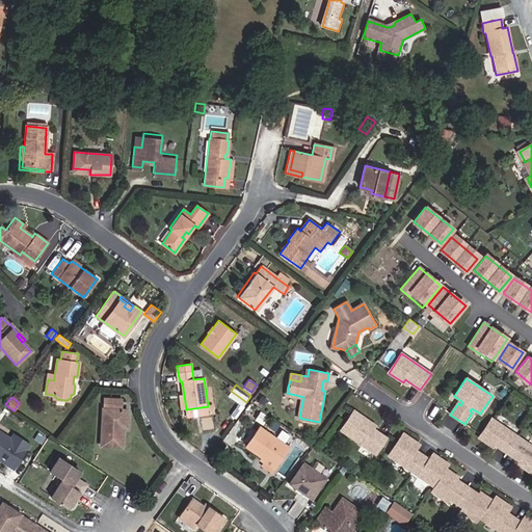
[(122,399),(104,398),(100,445),(121,447),(123,427),(125,427),(126,410),(121,409),(122,399)]
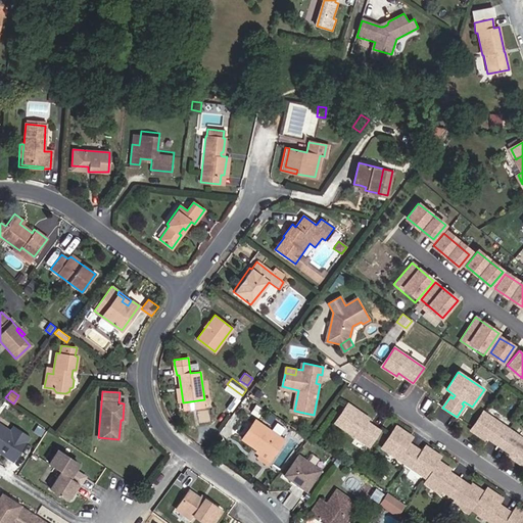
[(205,407),(204,399),(183,402),(184,410),(205,407)]
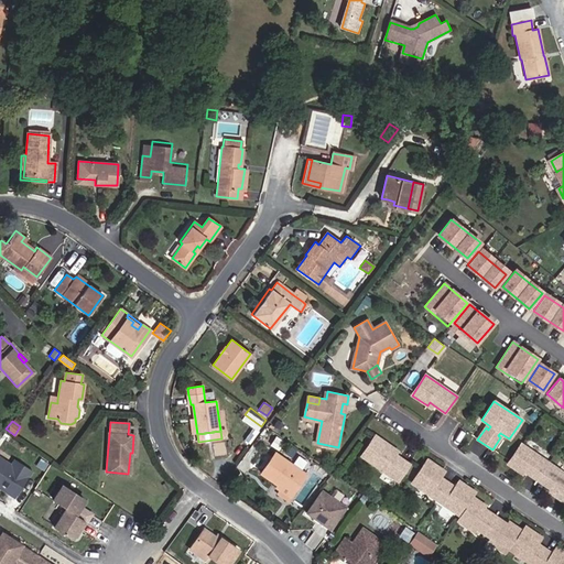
[(389,452),(391,448),(375,437),(360,457),(397,483),(409,466),(394,456),(389,452)]
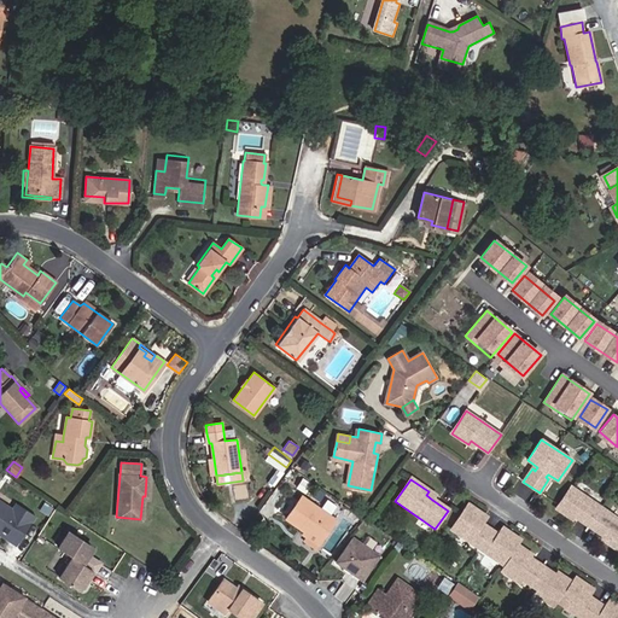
[(617,551),(617,547),(617,519),(571,488),(557,509),(566,516),(569,513),(575,518),(602,536),(610,541),(607,543),(617,551)]
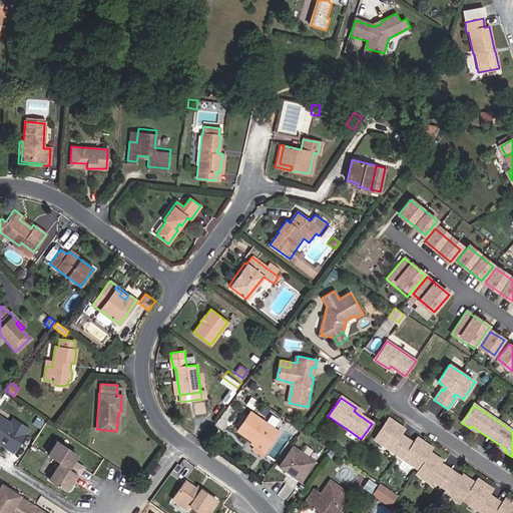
[(250,412),(238,430),(253,440),(254,439),(267,448),(279,431),(250,412)]
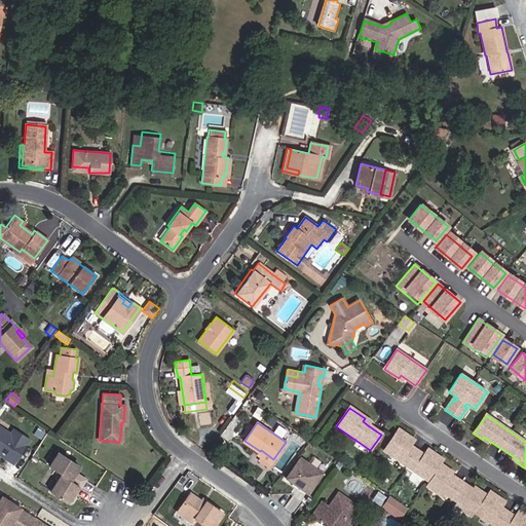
[(0,454),(14,464),(30,439),(13,428),(10,434),(0,426),(0,454)]
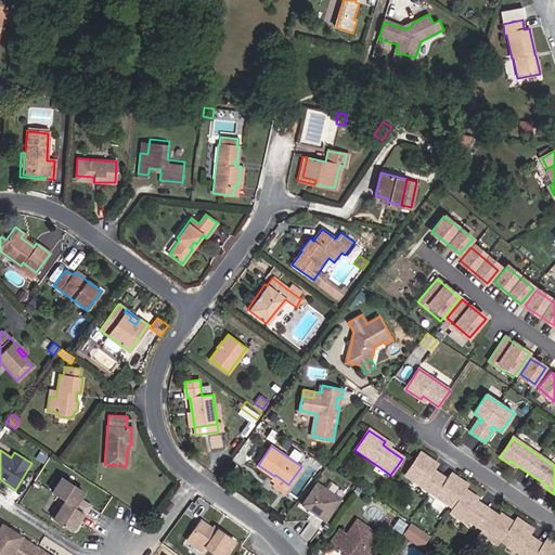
[(424,464),(425,462),(417,456),(402,479),(450,512),(462,493),(465,489),(457,483),(456,487),(446,479),(443,483),(431,475),(434,470),(424,464)]
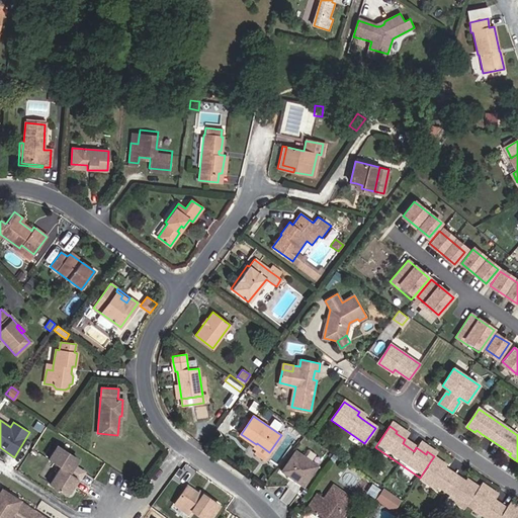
[(405,439),(406,437),(397,431),(396,433),(405,439)]
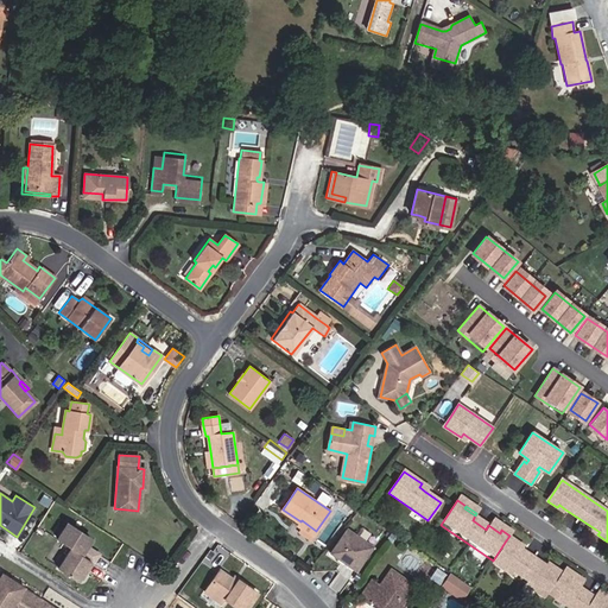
[(298,525),(314,534),(316,531),(302,520),(301,521),(298,525)]
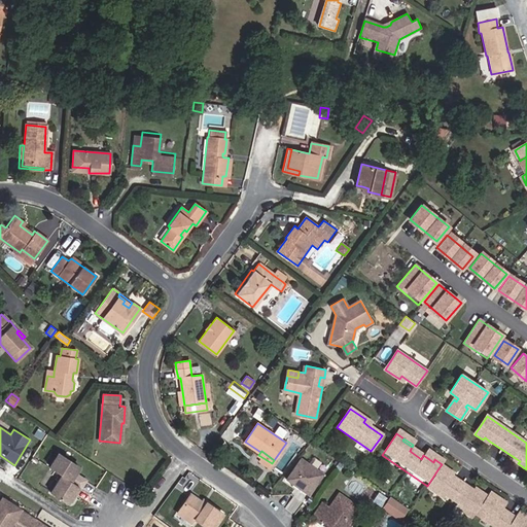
[(75,472),(79,466),(59,453),(49,466),(62,475),(80,487),(85,480),(75,472)]
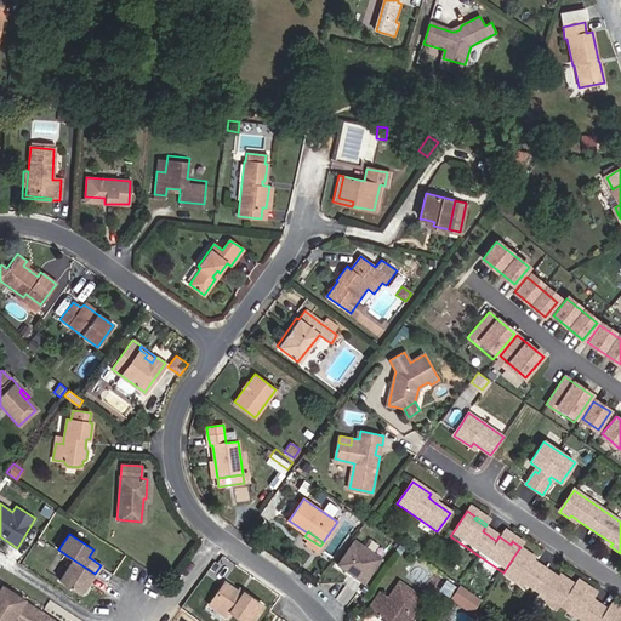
[(512,541),(501,534),(499,536),(511,545),(512,541)]
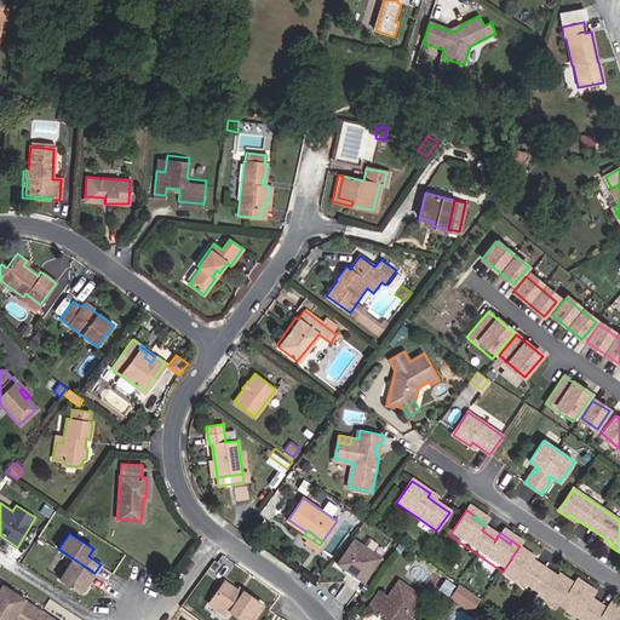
[(363,581),(382,557),(355,539),(337,563),(363,581)]
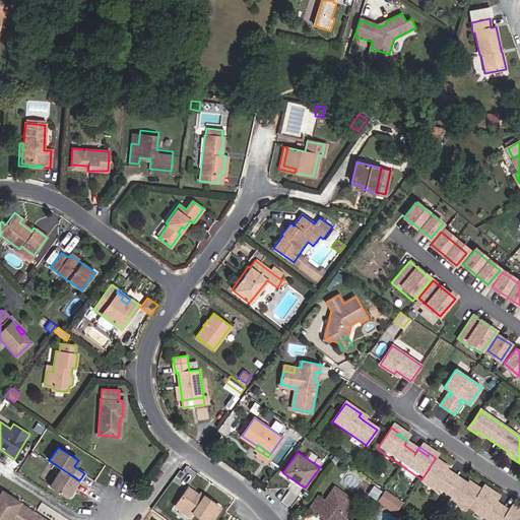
[(439,469),(440,467),(433,462),(421,479),(418,483),(435,495),(438,492),(449,500),(447,503),(463,514),(466,510),(478,493),(471,489),(469,491),(460,484),(448,476),(439,469)]
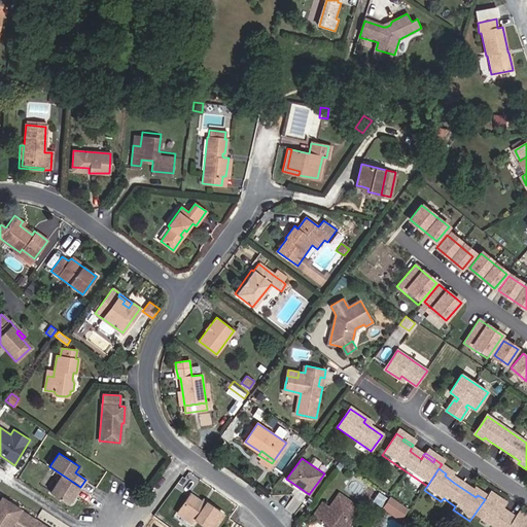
[(454,483),(456,480),(446,473),(445,476),(454,483)]
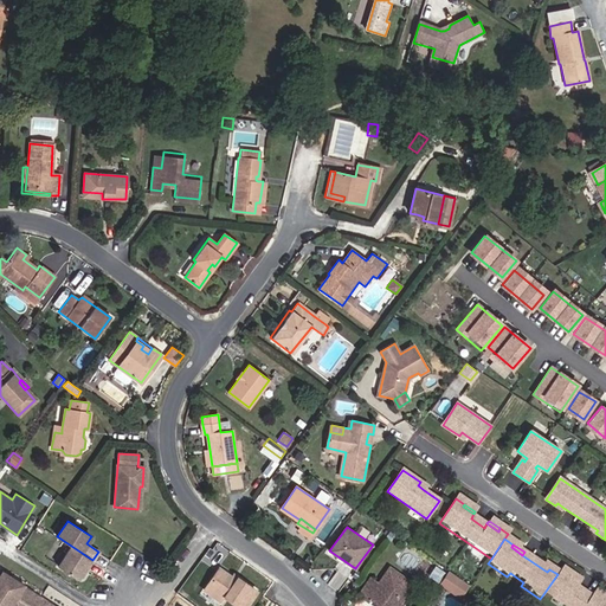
[(85,566),(88,568),(92,560),(71,546),(58,565),(77,578),(85,566)]
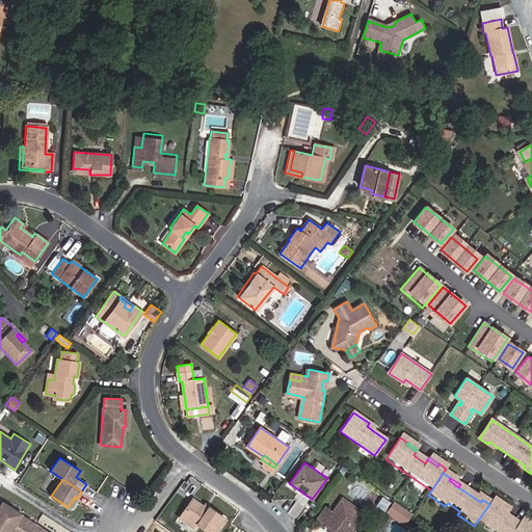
[(482,500),(472,493),(471,496),(480,502),(482,500)]
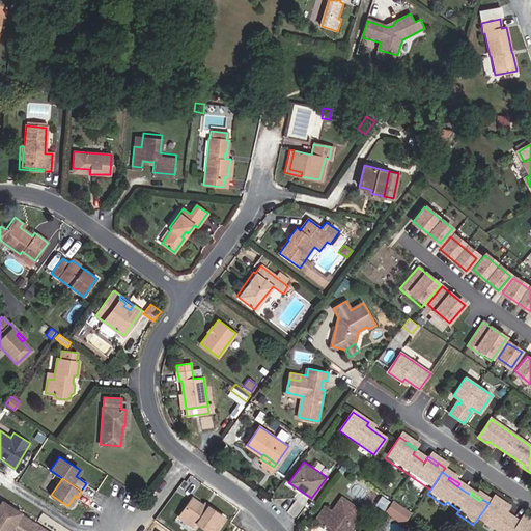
[(379,505),(385,509),(390,501),(385,497),(379,505)]
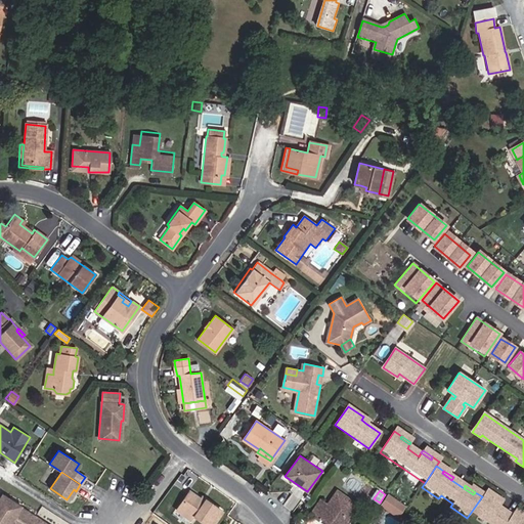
[(205,499),(204,501),(200,498),(189,491),(177,510),(193,520),(195,517),(206,523),(212,523),(221,511),(205,499)]
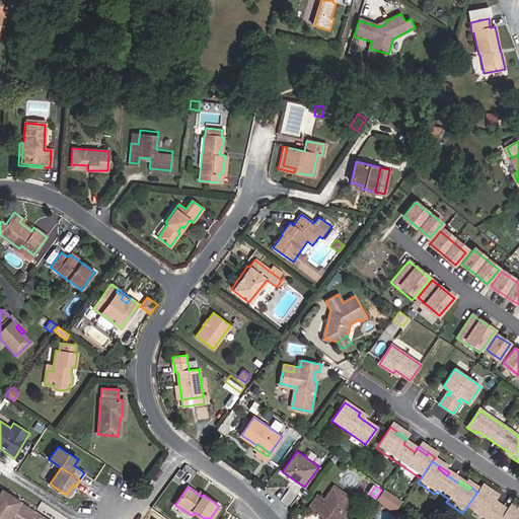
[(326,518),(341,518),(344,515),(354,500),(334,487),(324,500),(317,496),(308,510),(315,514),(317,512),(326,518)]
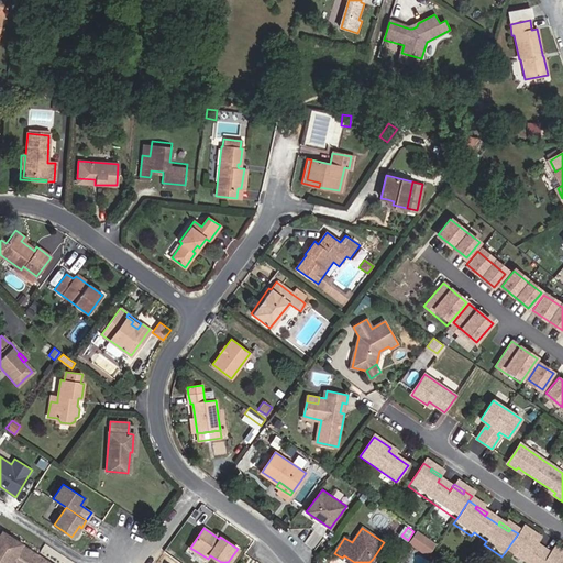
[(428,555),(437,543),(417,529),(408,542),(428,555)]
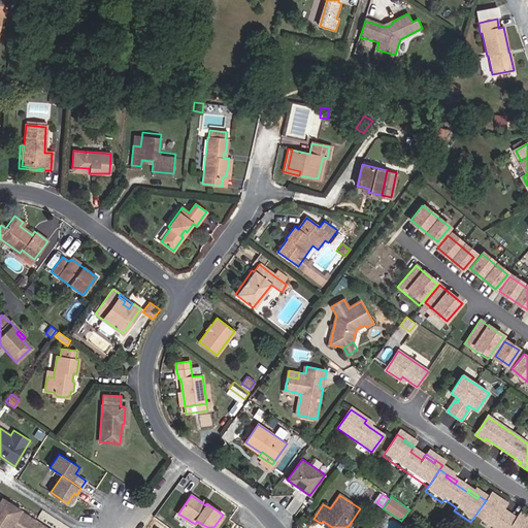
[(495,501),(488,496),(486,500),(473,518),(488,527),(527,527),(527,523),(526,522),(525,525),(516,518),(513,522),(501,514),(503,510),(494,503),(495,501)]
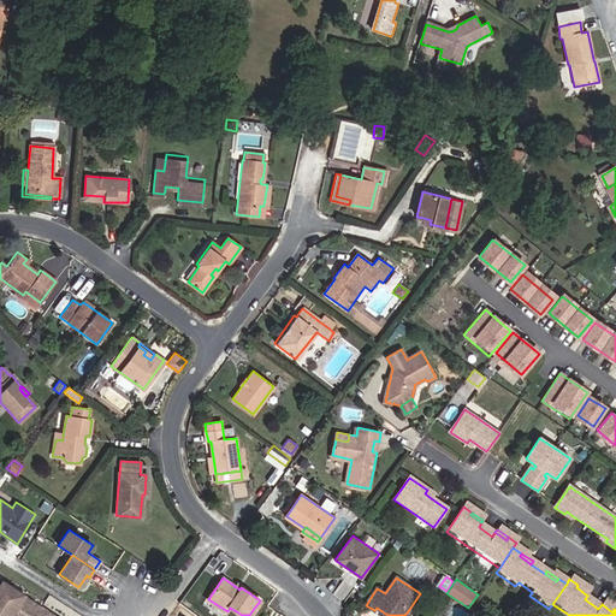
[(0,615),(54,615),(3,582),(0,585),(0,615)]
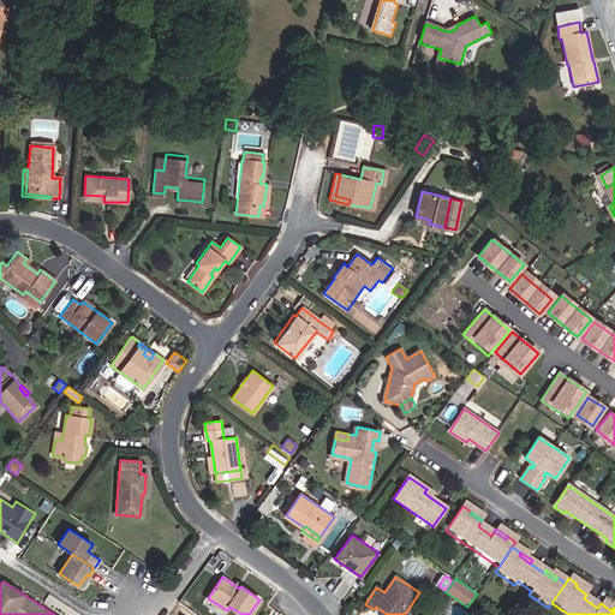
[(586,595),(589,591),(577,584),(575,586),(586,595)]
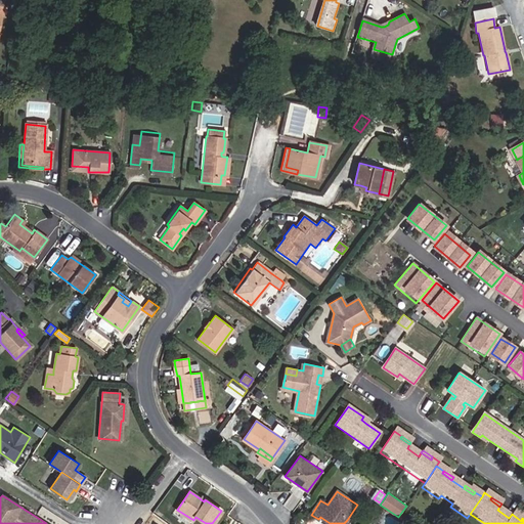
[(522,518),(513,512),(512,514),(521,521),(522,518)]
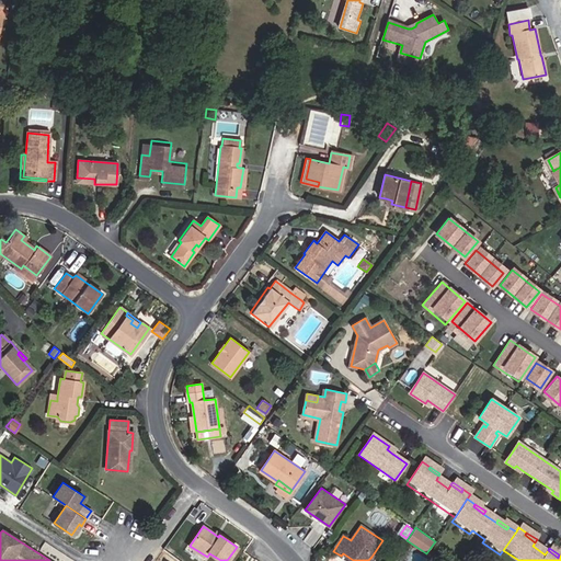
[(164,560),(172,560),(178,554),(171,550),(164,560)]
